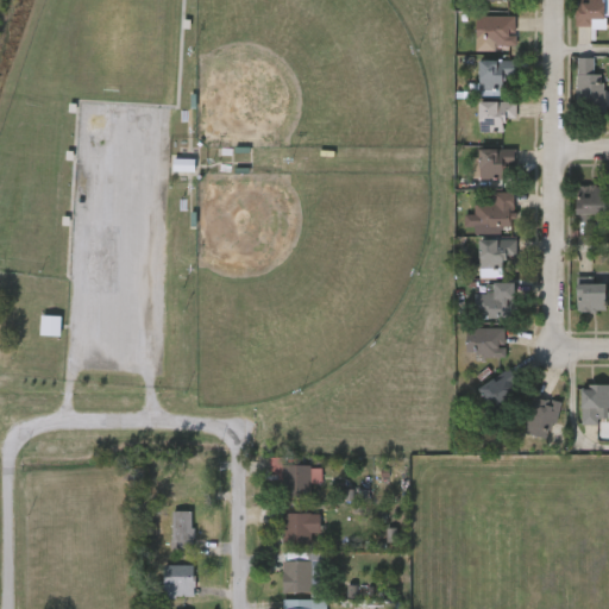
[(575,0),(604,0),(604,25),(575,25),(575,0)]
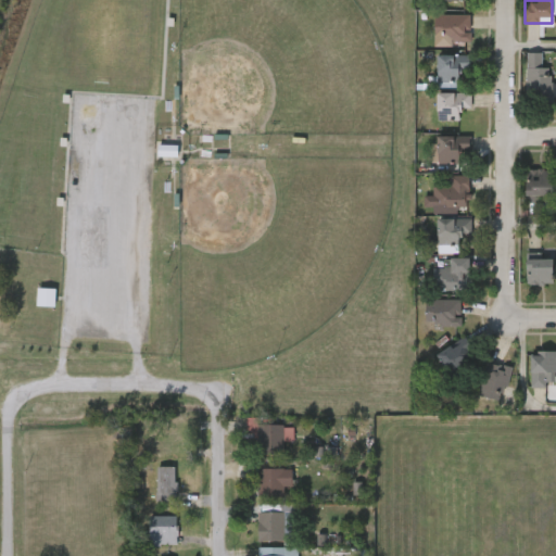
[(432,14),(469,14),(469,43),(432,43),(432,14)]
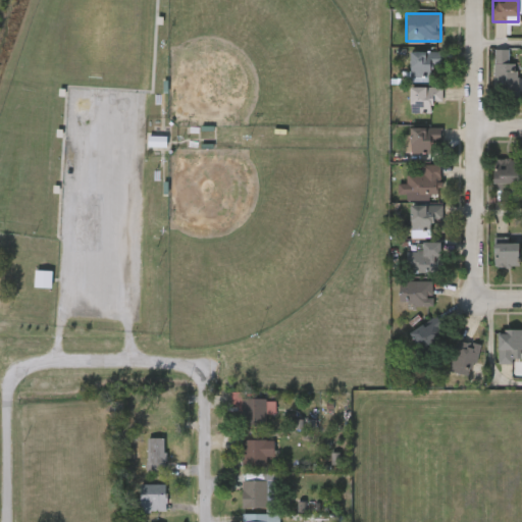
[(408,52),(440,52),(440,67),(428,67),(428,80),(408,80),(408,52)]
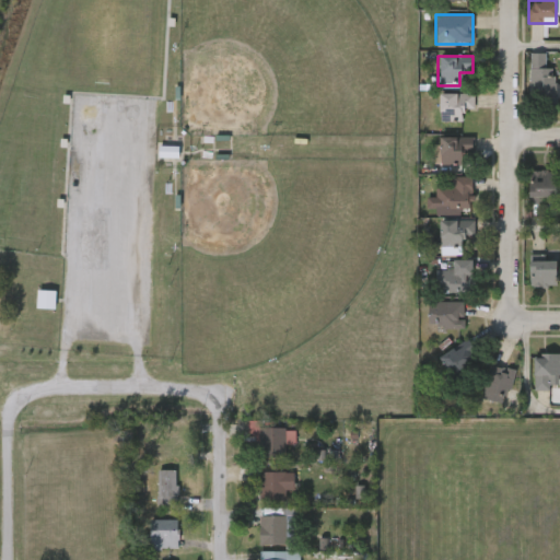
[(528,69),(555,69),(555,104),(528,104),(528,69)]
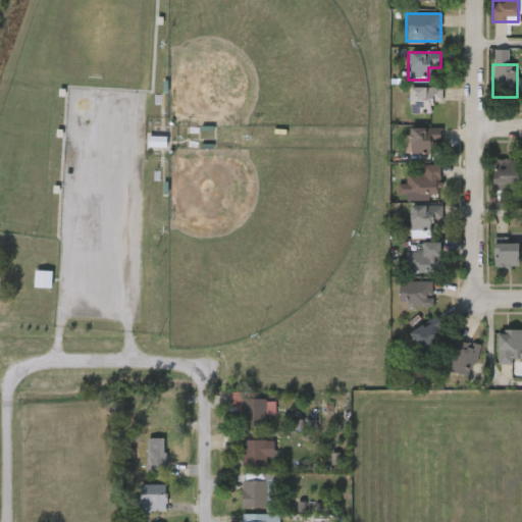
[(408,113),(408,87),(440,87),(440,101),(430,101),(430,113),(408,113)]
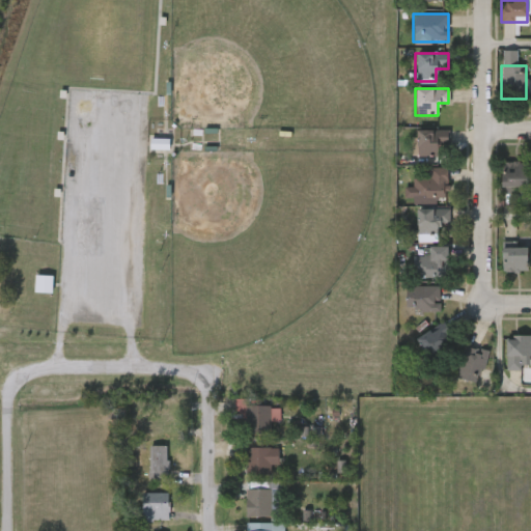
[(415,158),(415,131),(447,131),(447,143),(437,143),(437,158),(415,158)]
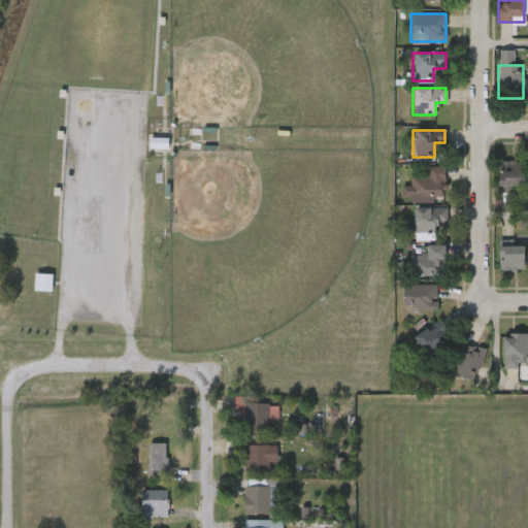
[(151,149),(167,150),(168,139),(151,138),(151,149)]
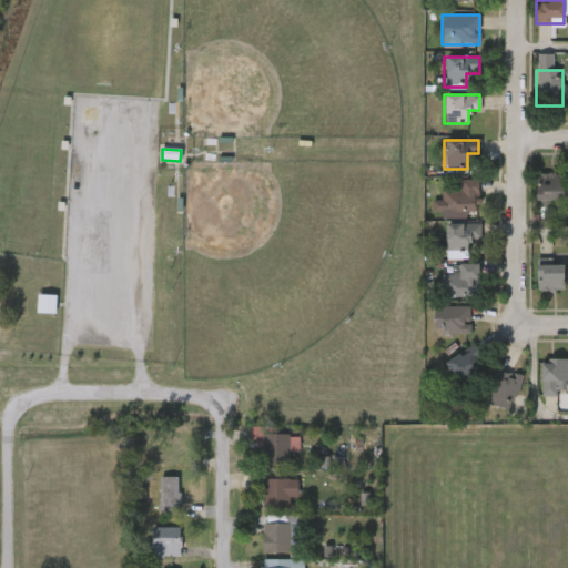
[(536,206),(536,173),(561,173),(561,206),(536,206)]
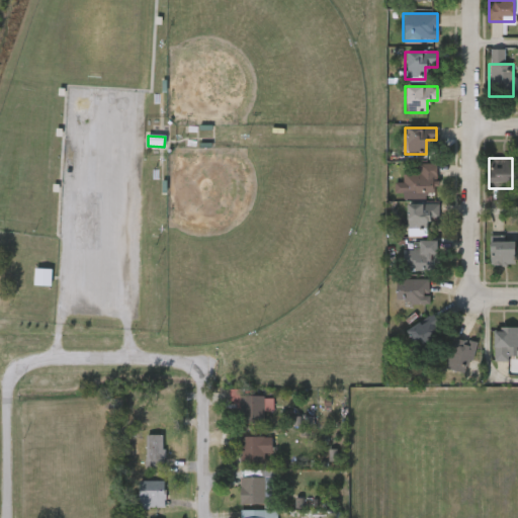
[(435,163),(435,193),(403,193),(403,173),(419,173),(419,163),(435,163)]
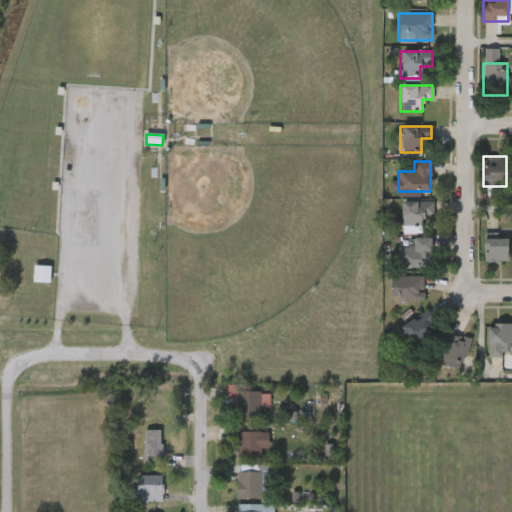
[(399,202),(432,202),(432,226),(399,226),(399,202)]
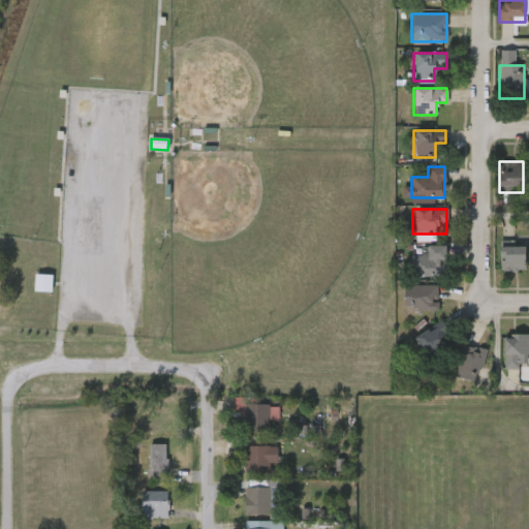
[(411,255),(426,255),(426,246),(444,246),(444,276),(411,276),(411,255)]
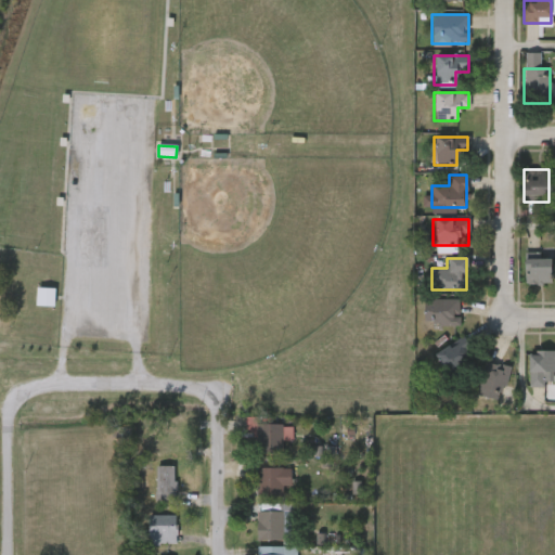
[(551,258),(551,283),(524,283),(524,258),(551,258)]
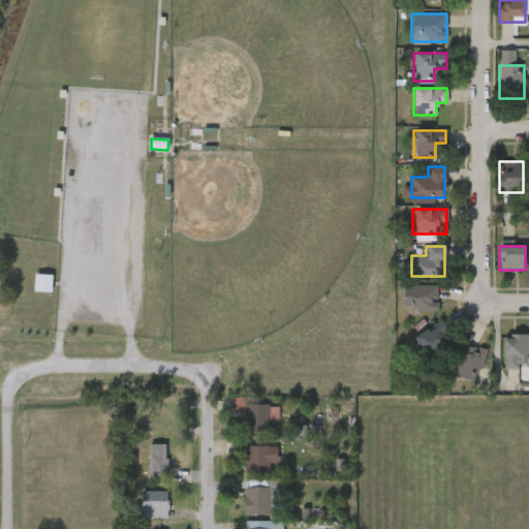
[(53,292),(53,276),(36,275),(35,291),(53,292)]
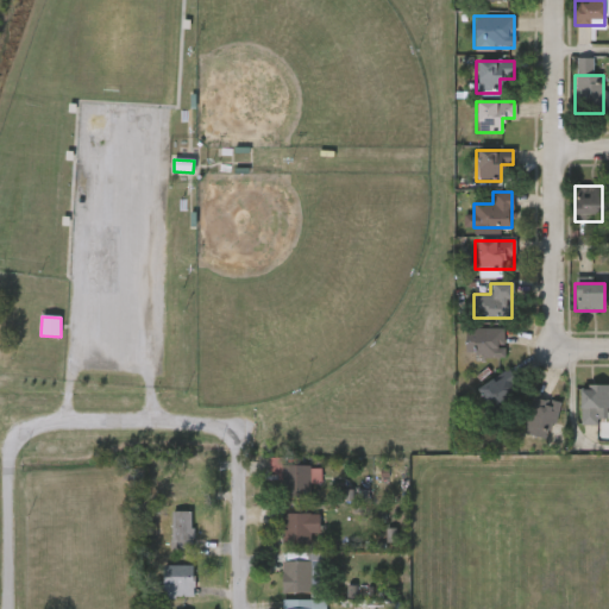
[(503,357),(464,357),(464,327),(503,327),(503,357)]
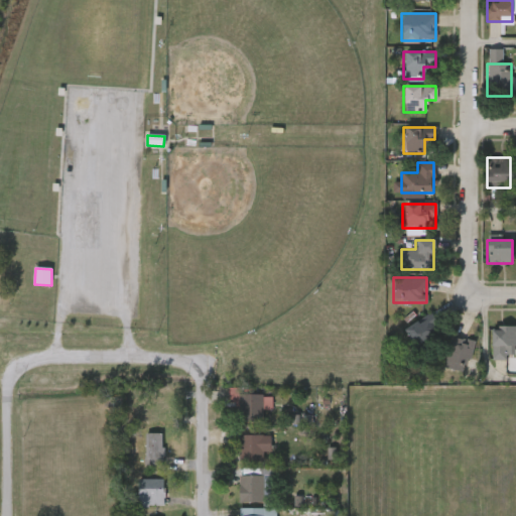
[(440,334),(412,347),(403,327),(432,314),(440,334)]
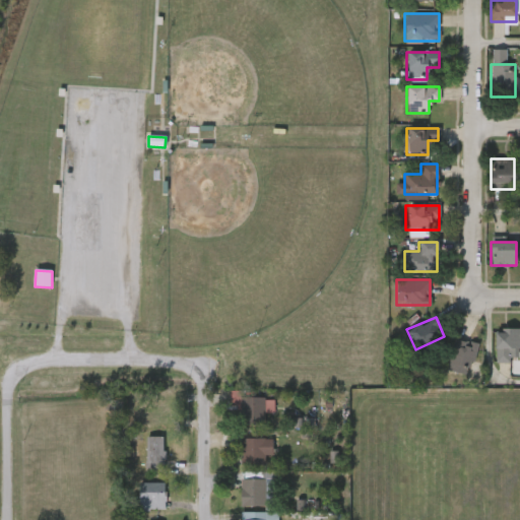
[(518,328),(518,348),(510,348),(510,363),(495,363),(495,328),(518,328)]
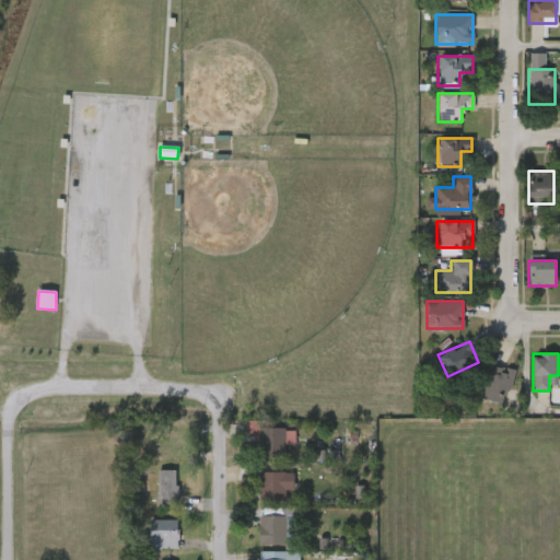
[(504,376),(497,409),(470,404),(478,371),(504,376)]
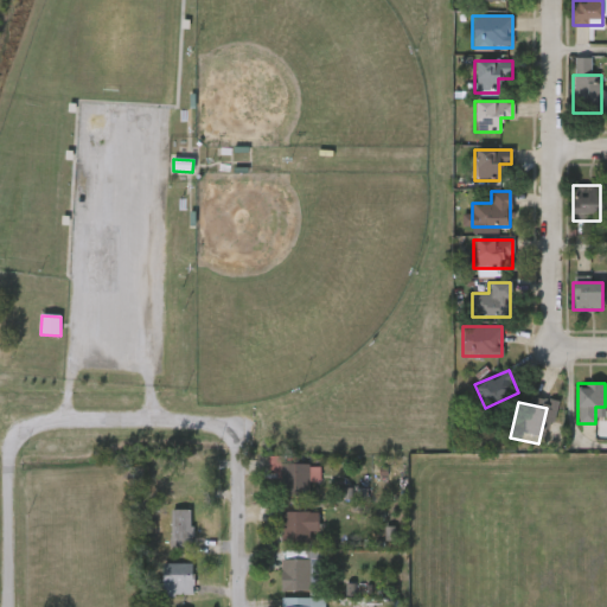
[(282,494),(282,462),(319,462),(319,480),(308,480),(308,494),(282,494)]
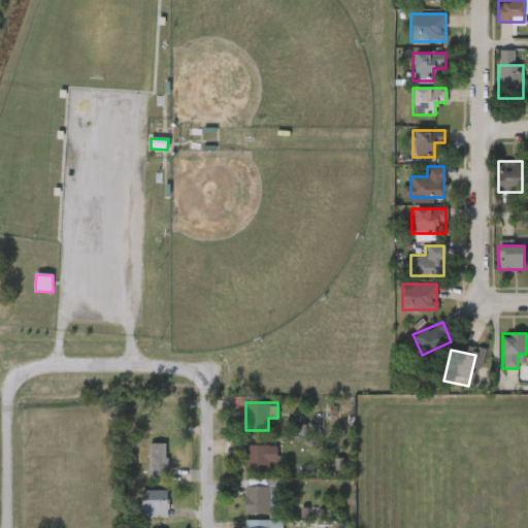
[(167,434),(141,434),(141,407),(167,407),(167,434)]
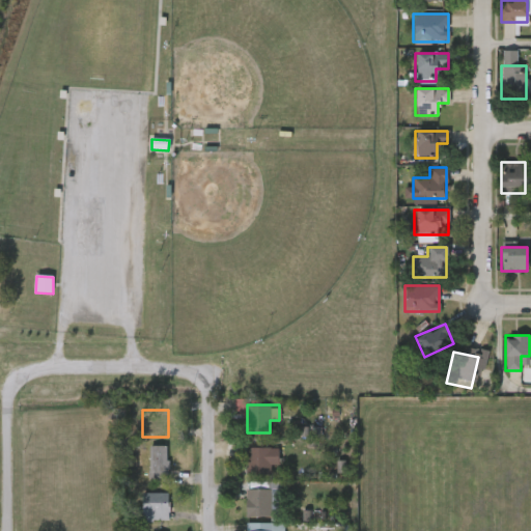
[(167,445),(167,475),(150,475),(150,445),(167,445)]
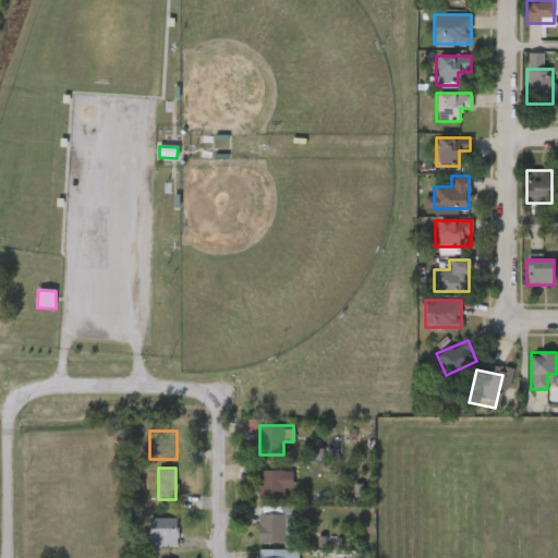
[(293,487),(286,487),(286,497),(258,497),(258,470),(293,470),(293,487)]
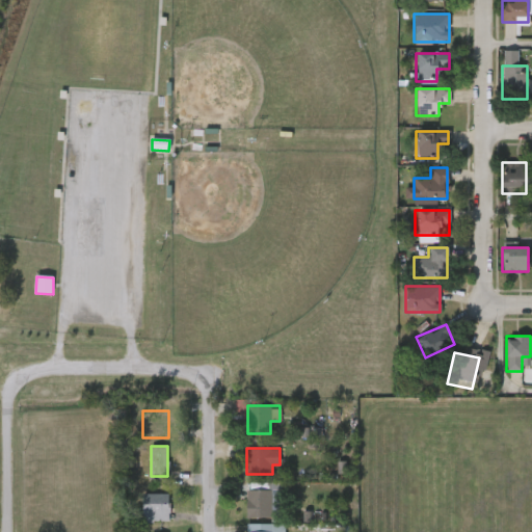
[(271,488),(271,517),(245,517),(245,488),(271,488)]
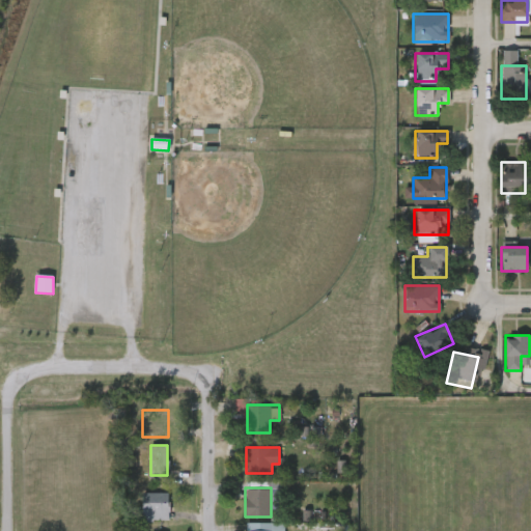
[(272,515),(279,516),(280,491),(273,490),(272,515)]
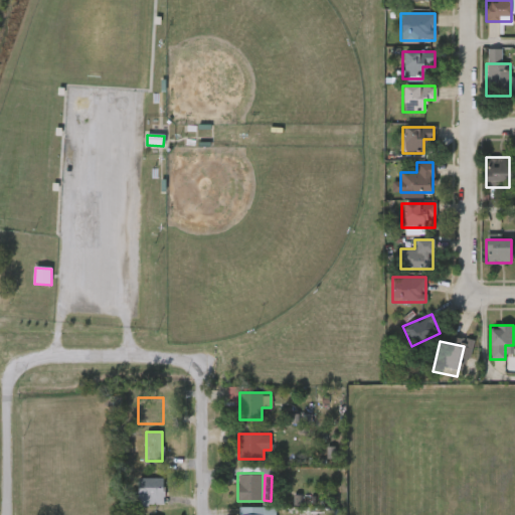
[(164,478),(164,505),(138,505),(138,478),(164,478)]
